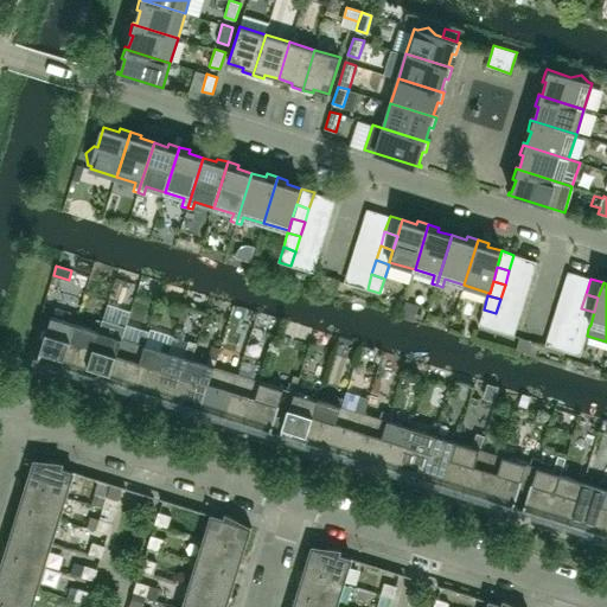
[(590,325),(594,312),(581,308),(576,323),(589,326),(590,325)]
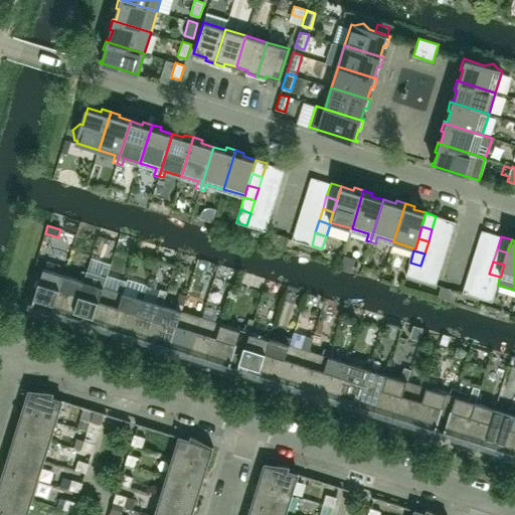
[(416,278),(420,266),(410,263),(406,275),(416,278)]
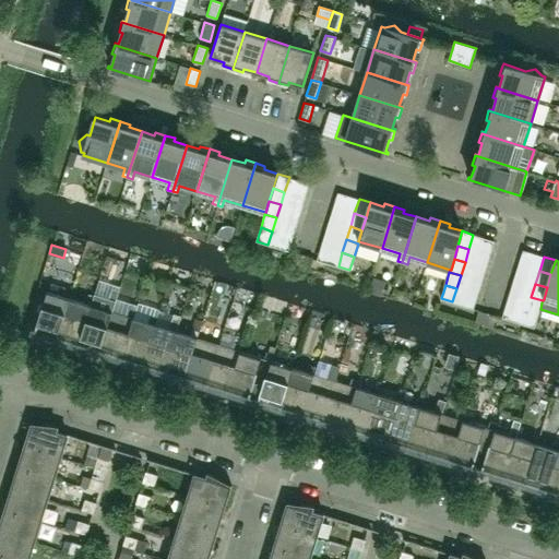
[(57,339),(70,298),(72,292),(64,289),(63,296),(49,292),(49,290),(48,290),(34,334),(35,335),(36,332),(57,339)]
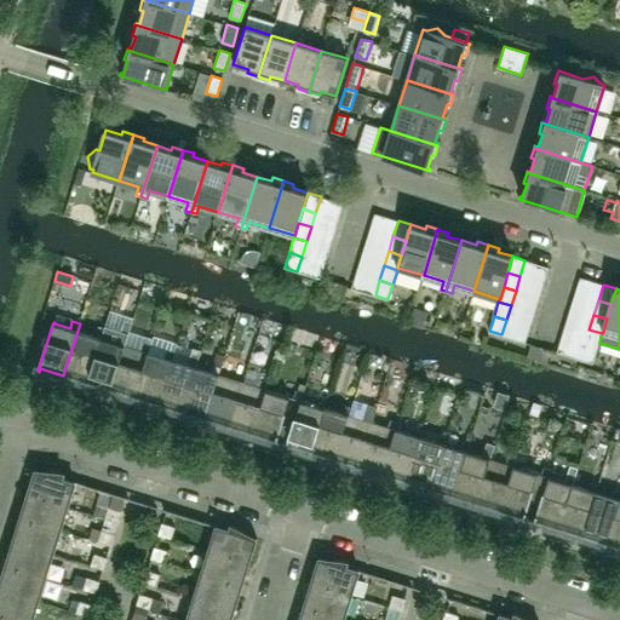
[(259,338),(277,343),(280,329),(263,325),(259,338)]
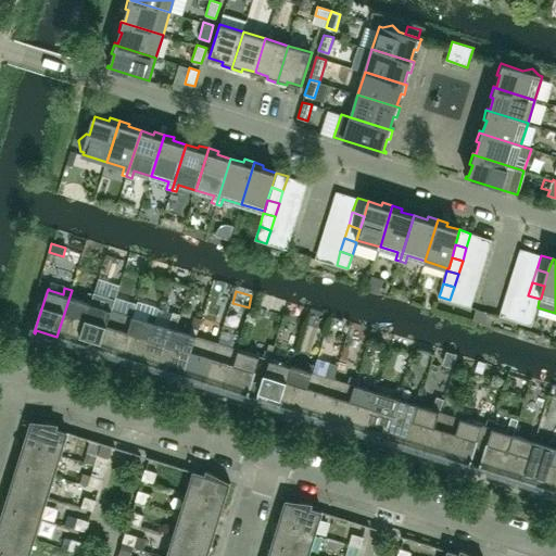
[(78,343),(91,303),(93,297),(86,294),(84,301),(70,297),(57,337),(78,343)]
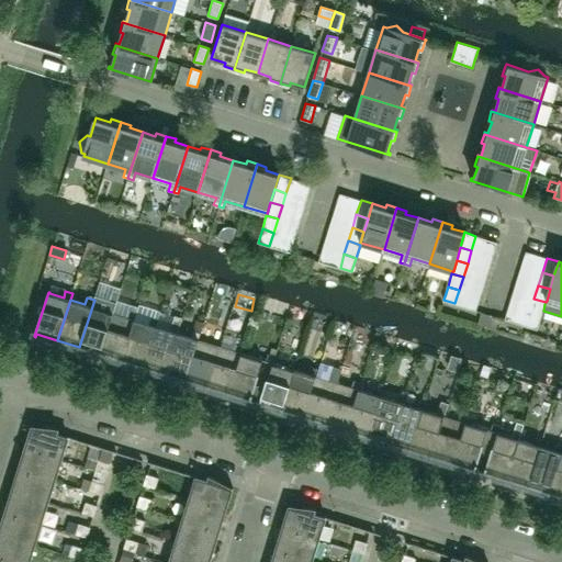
[(544,304),(546,302),(534,299),(530,312),(541,315),(543,311),(544,304)]
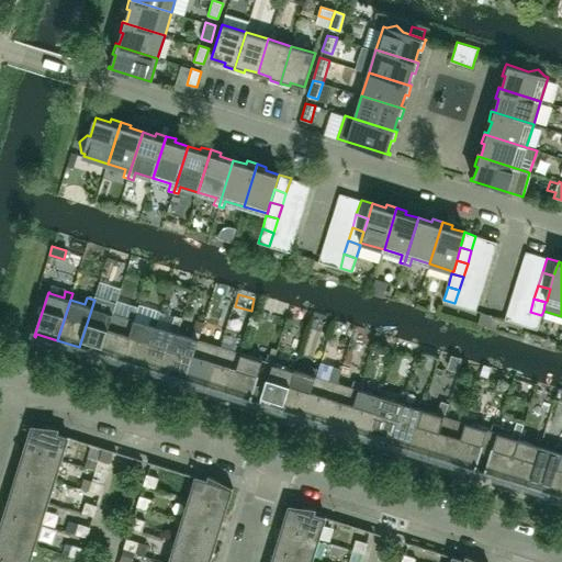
[(100,355),(113,313),(115,306),(108,304),(107,311),(92,306),(79,347),(94,352),(100,355)]
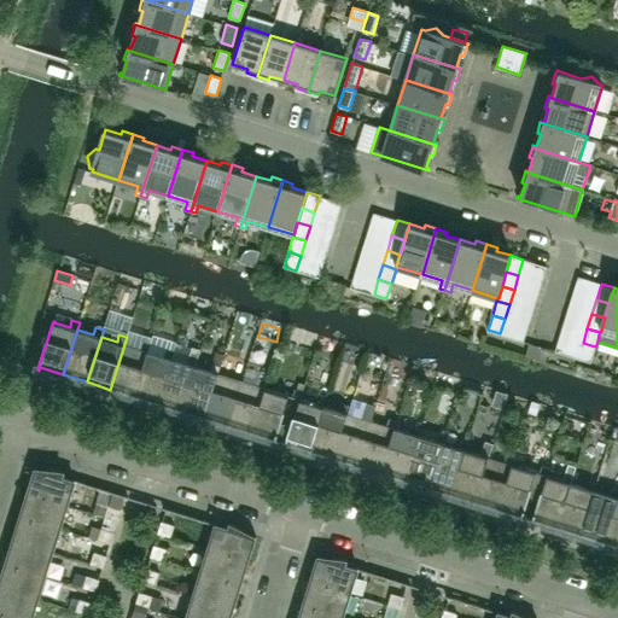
[(134,397),(149,351),(150,344),(143,342),(140,349),(124,344),(110,390),(112,390),(134,397)]
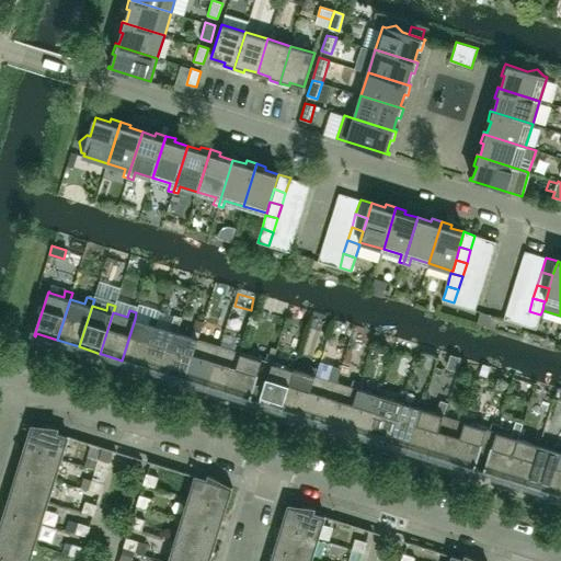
[(481,311),(478,322),(494,328),(497,317),(481,311)]
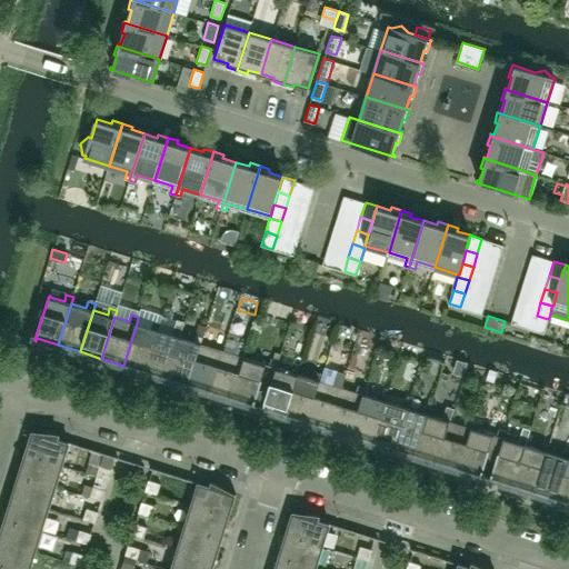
[(543,333),(548,319),(537,316),(532,329),(543,333)]
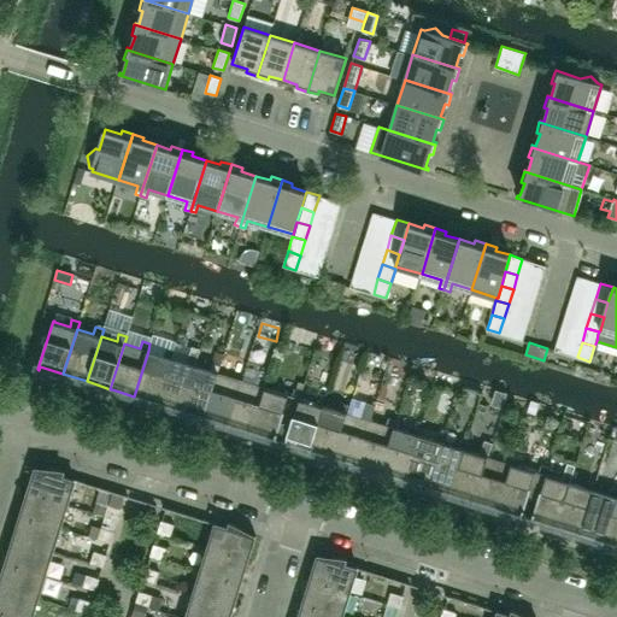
[(192,347),(189,356),(197,358),(200,350),(192,347)]
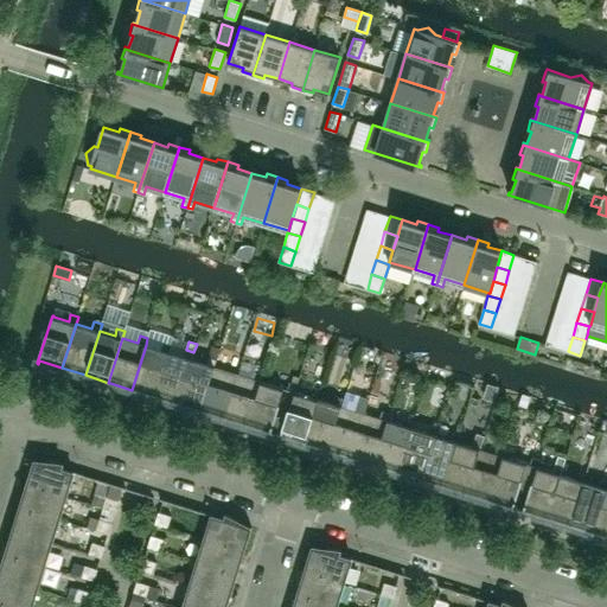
[(168,352),(171,345),(163,343),(160,350),(146,345),(132,390),(154,397),(168,352)]
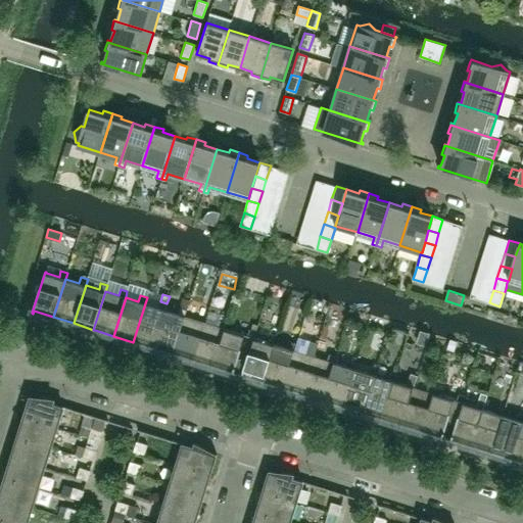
[(183,298),(180,307),(187,310),(190,300),(183,298)]
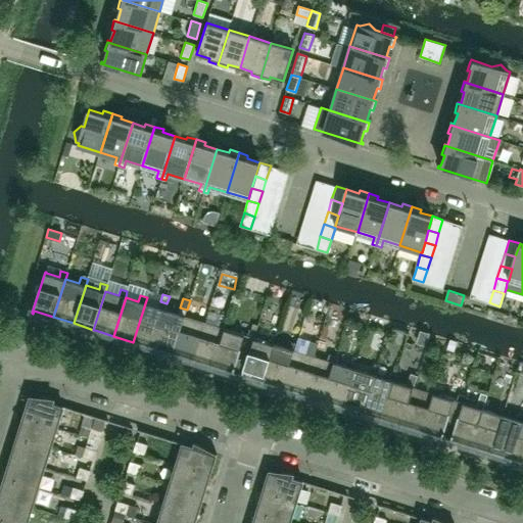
[(153,348),(165,310),(167,303),(160,301),(158,307),(145,303),(133,342),(136,342),(153,348)]
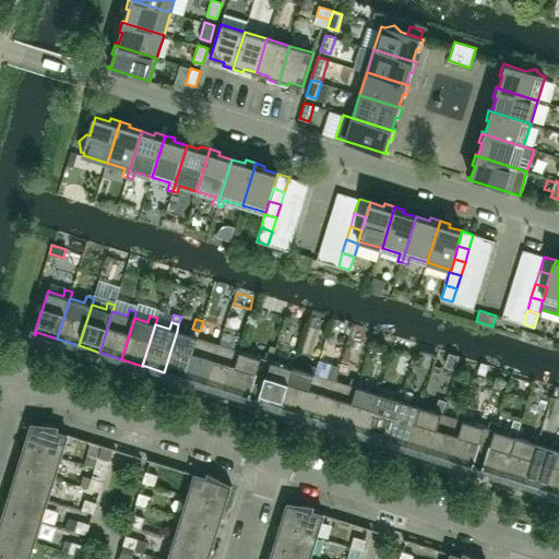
[(185,379),(198,337),(200,331),(192,329),(190,335),(177,331),(164,372),(167,373),(185,379)]
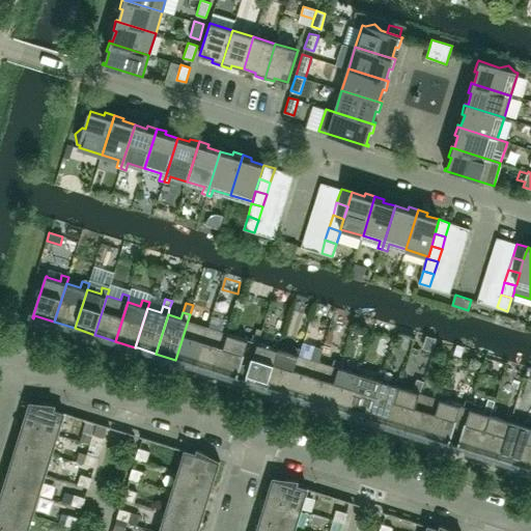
[(196,366),(207,327),(210,320),(203,318),(201,325),(188,320),(175,360),(179,361),(196,366)]
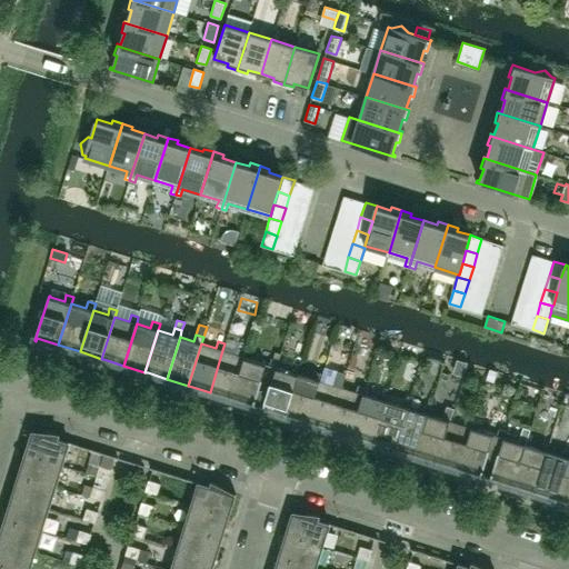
[(231,399),(245,357),(247,350),(239,348),(237,355),(222,350),(210,392),(215,393),(231,399)]
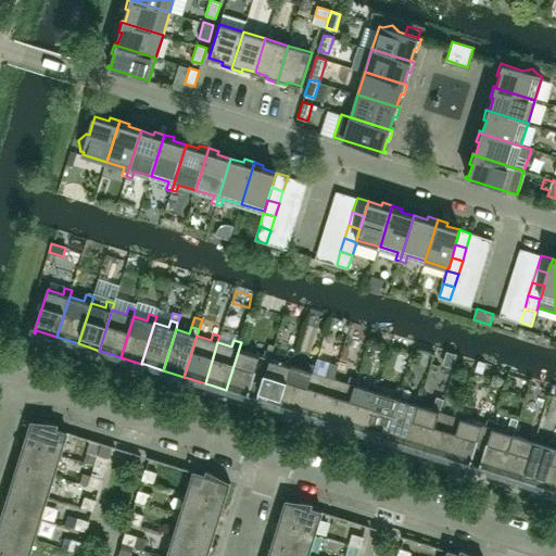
[(264,379),(270,358),(273,352),(265,350),(263,356),(239,349),(226,390),(247,396),(245,399),(247,399),(253,376),(264,379)]
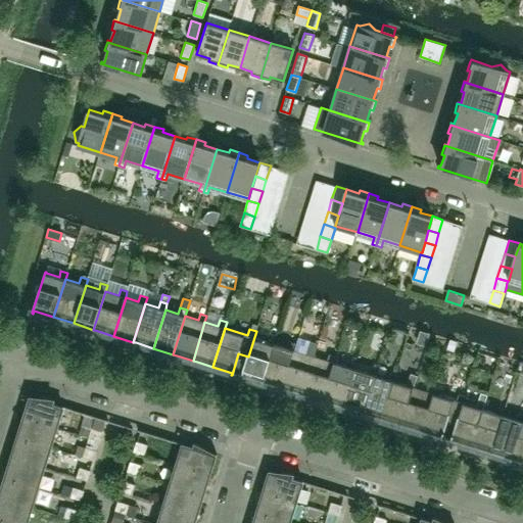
[(263,382),(274,343),(276,337),(273,336),(270,335),(268,341),(254,337),(248,357),(238,353),(232,375),(233,375),(233,373),(241,375),(240,378),(242,378),(243,376),(262,382),(263,382)]
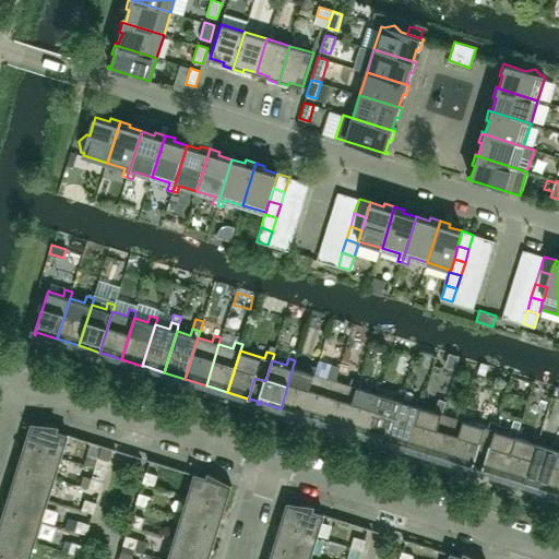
[(301,415),(314,375),(317,367),(309,365),(307,372),(293,367),(281,408),(299,414),(301,415)]
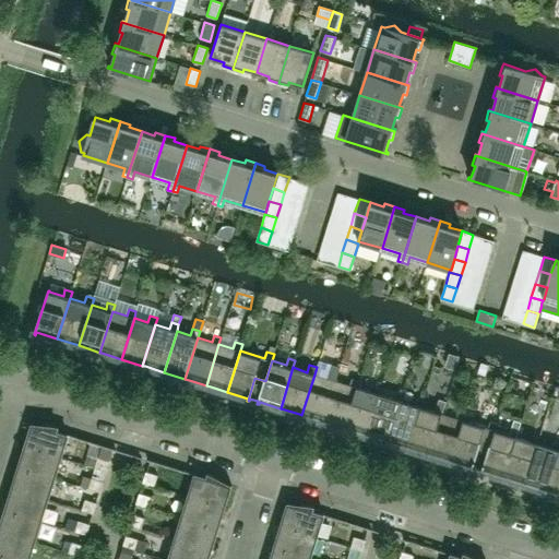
[(323,421),(335,381),(337,373),(331,371),(329,379),(314,375),(301,415),(321,421),(323,421)]
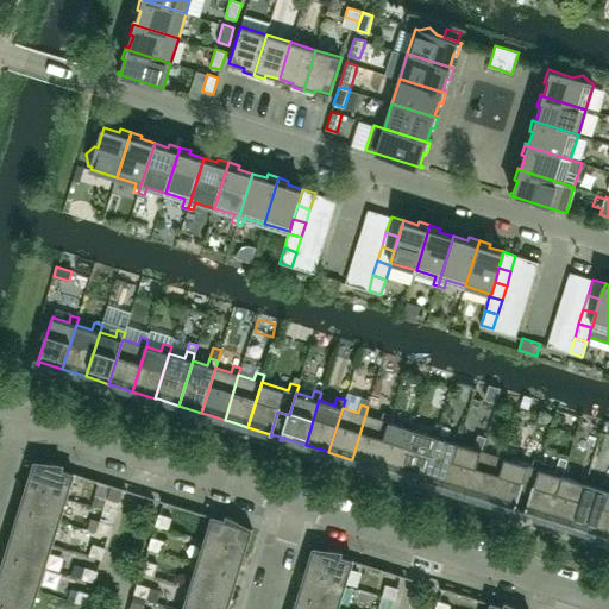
[(375,466),(389,422),(391,415),(390,414),(383,412),(381,420),(365,415),(352,459),(374,466),(375,466)]
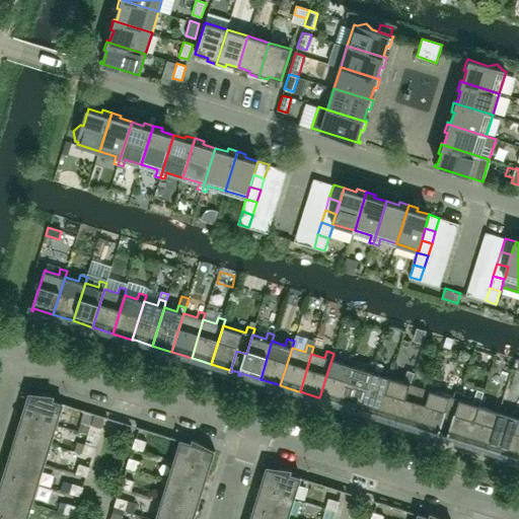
[(340,403),(351,366),(353,359),(347,357),(345,364),(331,360),(319,397),(339,403),(340,403)]
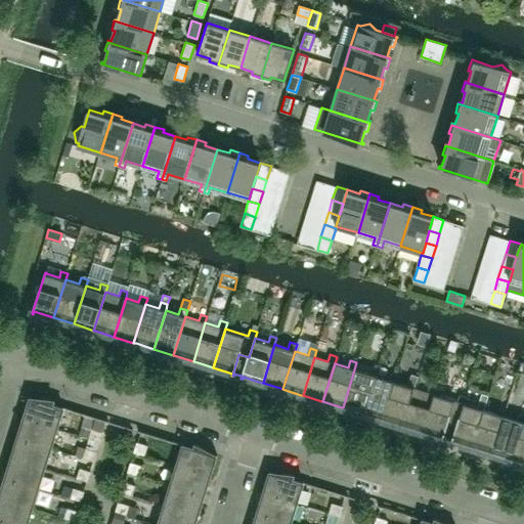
[(362,413),(375,376),(377,368),(375,368),(377,363),(372,361),(370,367),(369,366),(367,374),(354,369),(343,407),(362,413)]
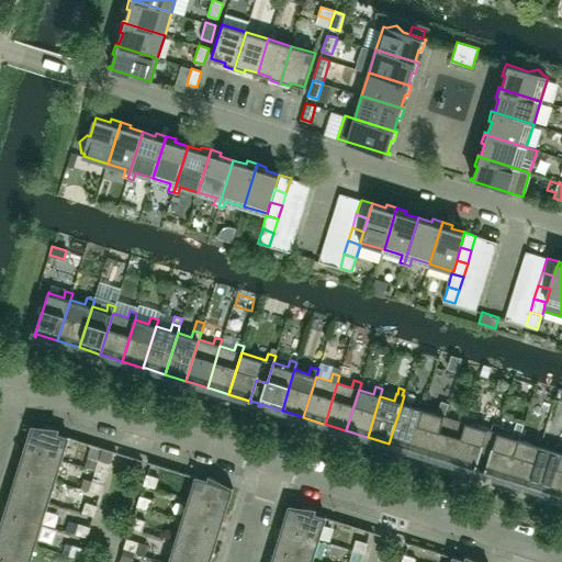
[(411,450),(423,408),(425,402),(428,393),(424,392),(420,401),(418,400),(416,406),(402,403),(389,444),(390,444),(411,450)]
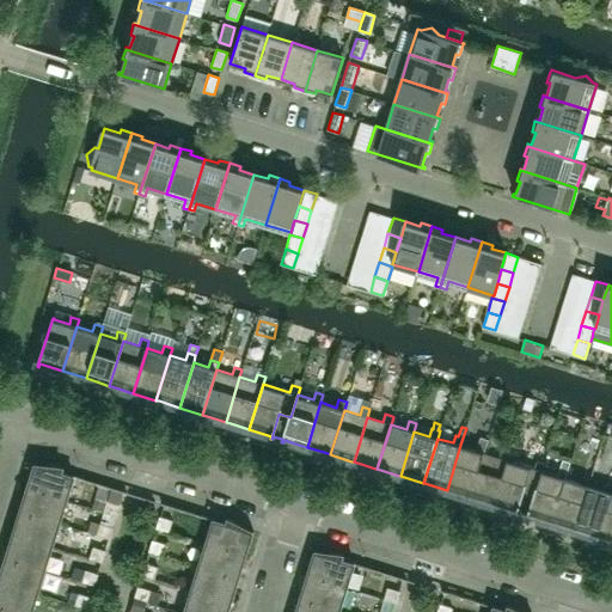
[(470,497),(484,453),(488,439),(481,436),(476,450),(460,445),(447,490),(448,491),(470,497)]
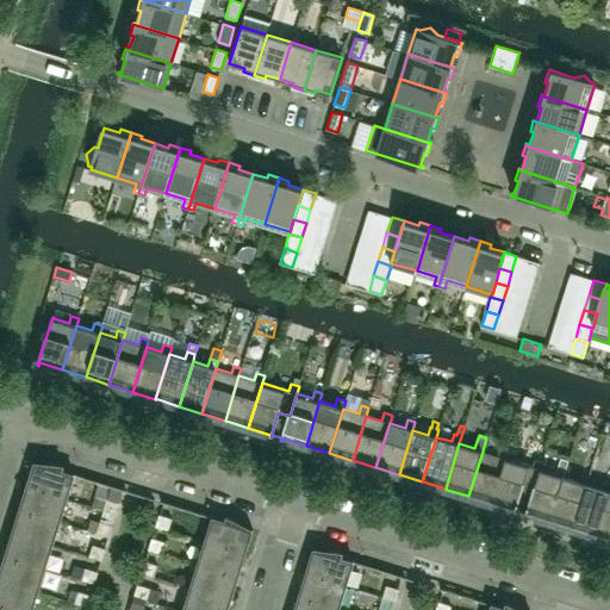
[(609,440),(598,439),(592,479),(609,480),(609,440)]
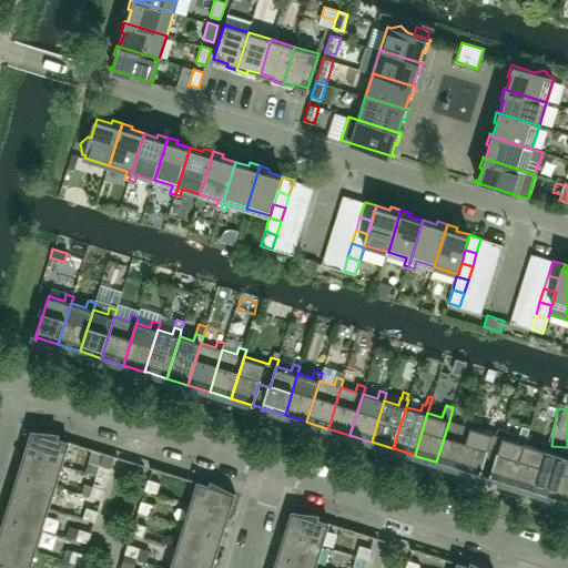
[(458,468),(470,427),(473,419),(466,417),(464,425),(449,421),(436,462),(457,468),(458,468)]
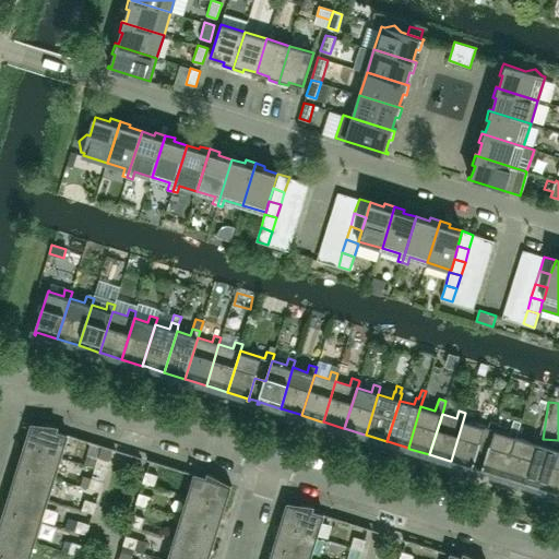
[(488,450),(495,430),(497,423),(490,420),(488,427),(463,420),(451,461),(471,467),(470,471),(471,471),(478,447),(488,450)]
